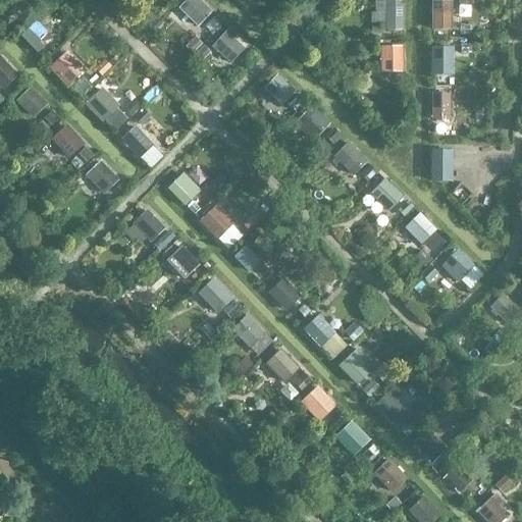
[(181,0),(167,14),(190,38),(204,23),(181,0)]
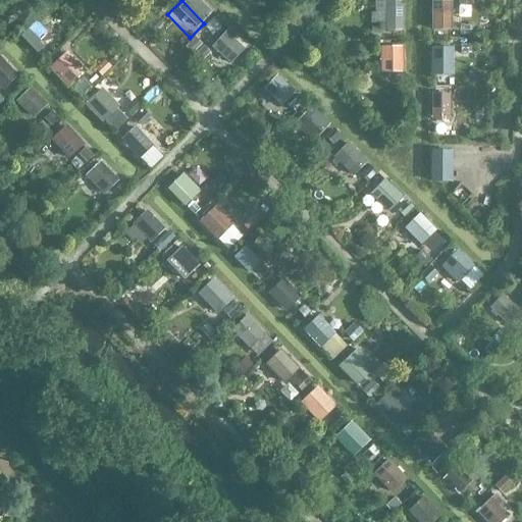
[(432,0),(433,28),(454,28),(454,0),(432,0)]
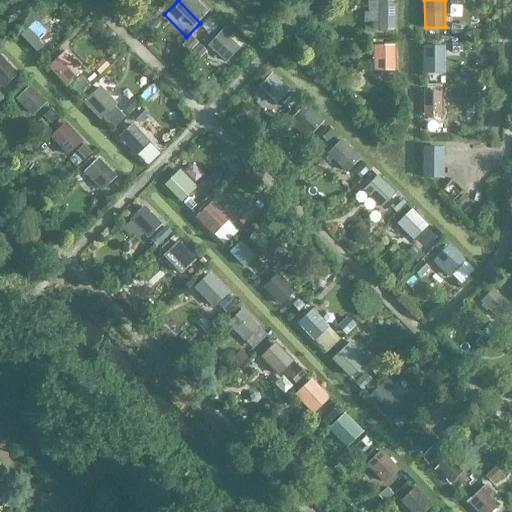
[(451,0),(452,15),(464,14),(463,0),(451,0)]
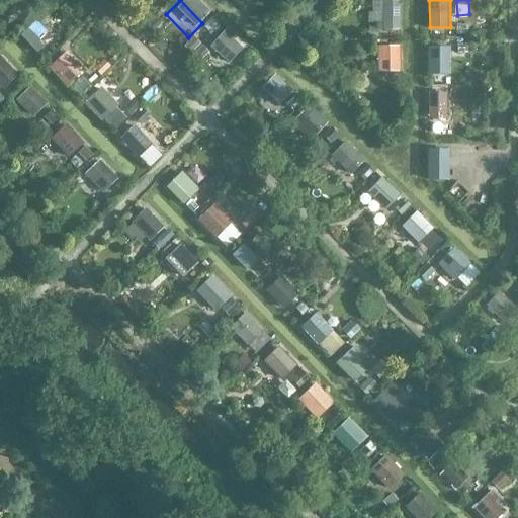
[(366,3),(366,37),(394,37),(394,2),(366,3)]
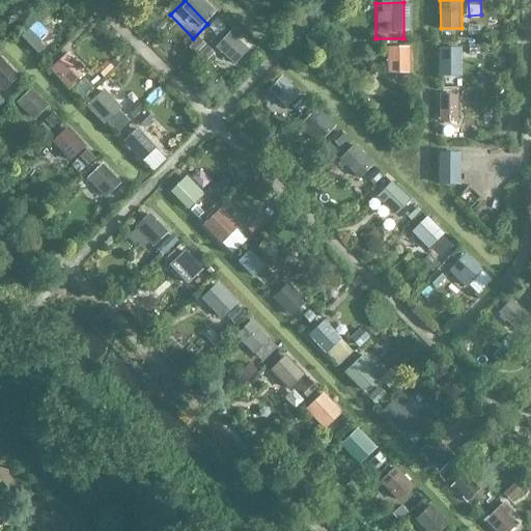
[(234,62),(251,46),(231,26),(215,43),(234,62)]
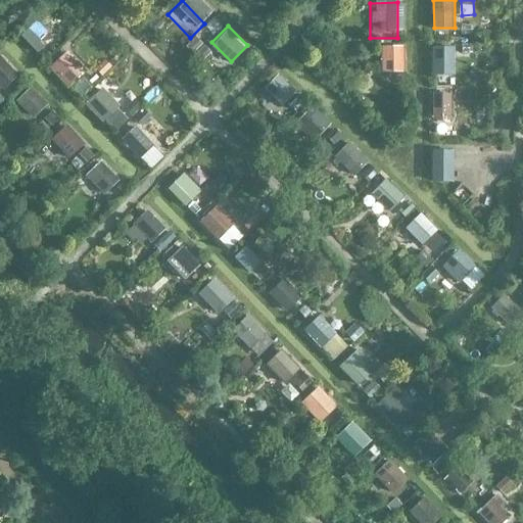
[(30,28),(13,44),(37,68),(53,52),(30,28)]
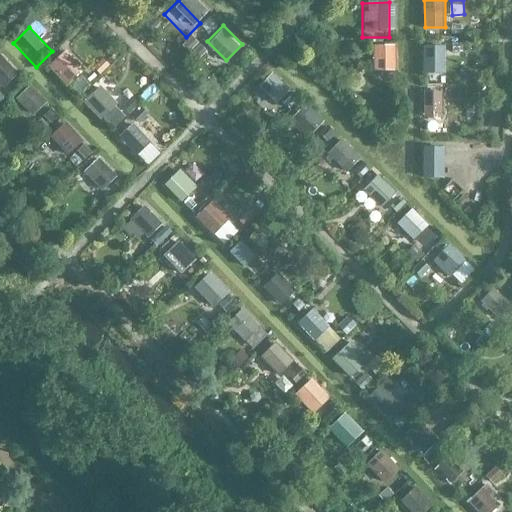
[(376,70),(398,70),(397,42),(375,43),(376,70)]
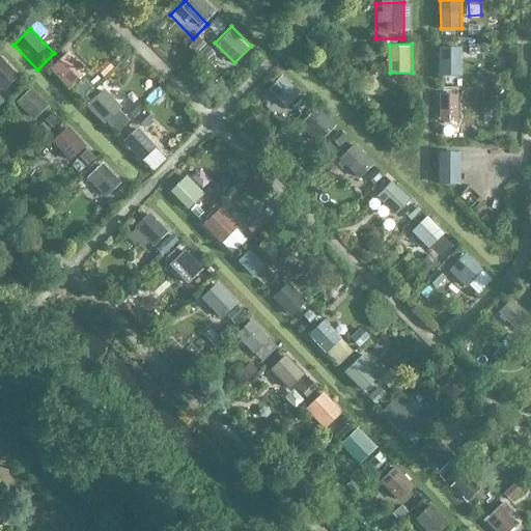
[(427,47),(428,82),(454,81),(452,46),(427,47)]
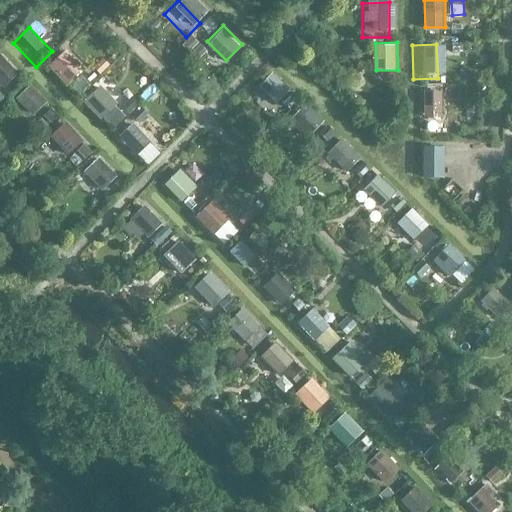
[(66,47),(49,65),(69,85),(86,66),(66,47)]
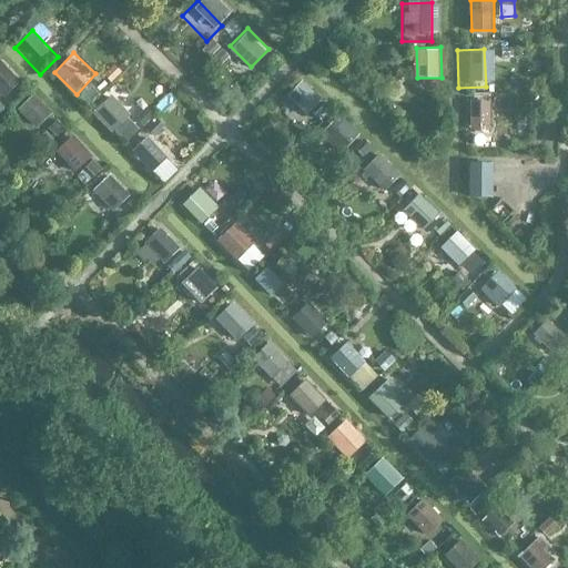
[(0,100),(22,80),(1,57),(0,57),(0,100)]
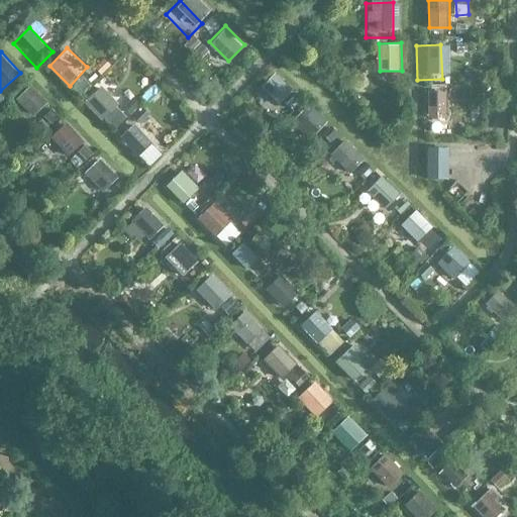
[(255,78),(240,95),(264,116),(279,99),(255,78)]
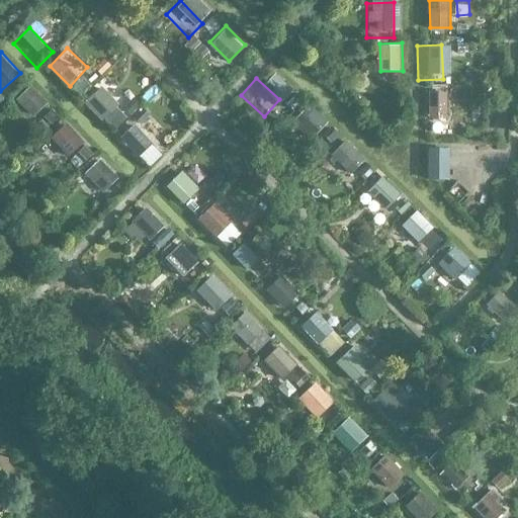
[(86,89),(70,103),(91,124),(106,110),(86,89)]
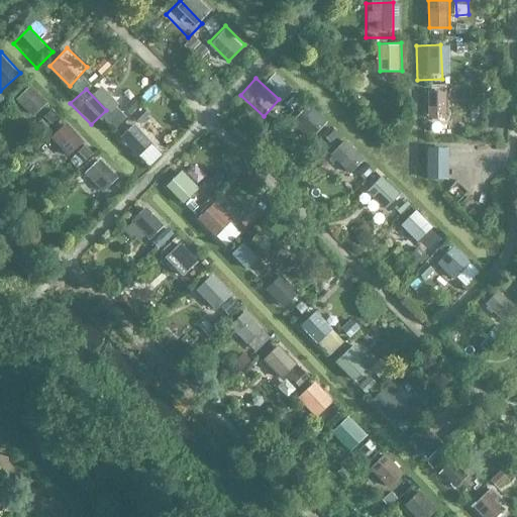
[(428,117),(448,117),(448,90),(427,90),(428,117)]
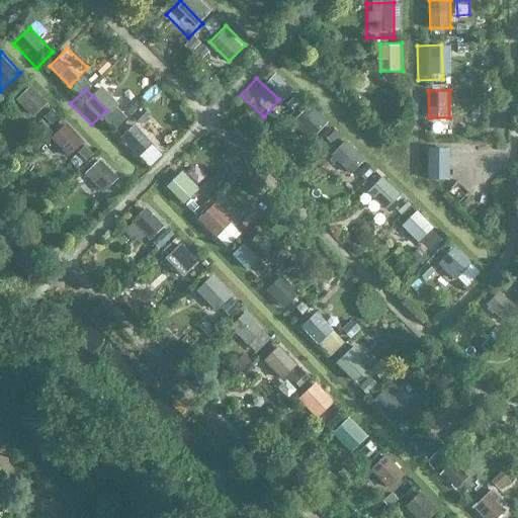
[(21,93),(6,108),(28,132),(44,116),(21,93)]
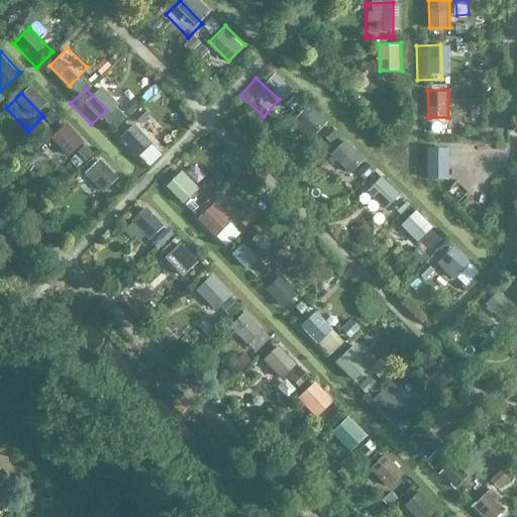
[(312,137),(328,118),(308,102),(292,121),(312,137)]
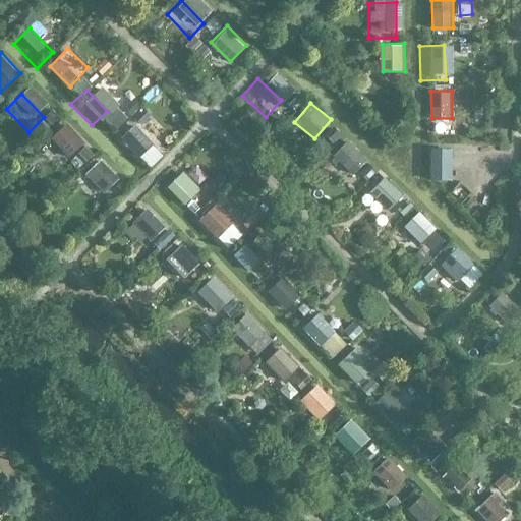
[(68,123),(53,138),(71,156),(87,140),(68,123)]
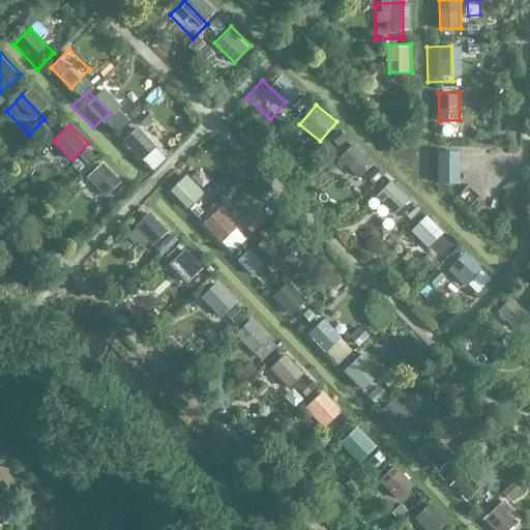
[(138,125),(123,140),(154,170),(168,155),(138,125)]
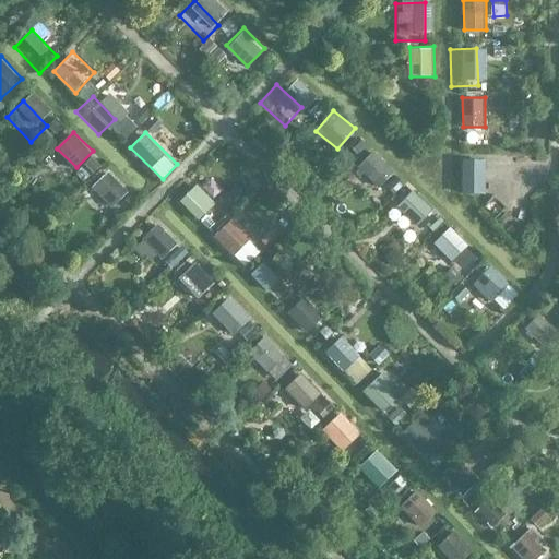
[(353,156),(335,175),(364,202),(381,183),(353,156)]
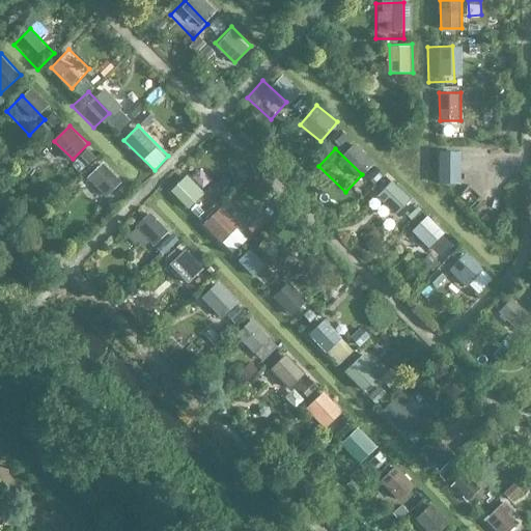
[(455,151),(427,151),(427,189),(455,189),(455,151)]
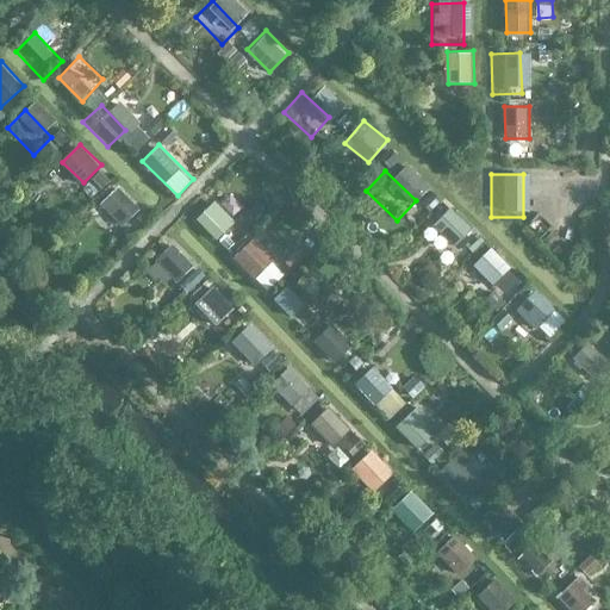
[(419,199),(439,215),(448,204),(429,188),(419,199)]
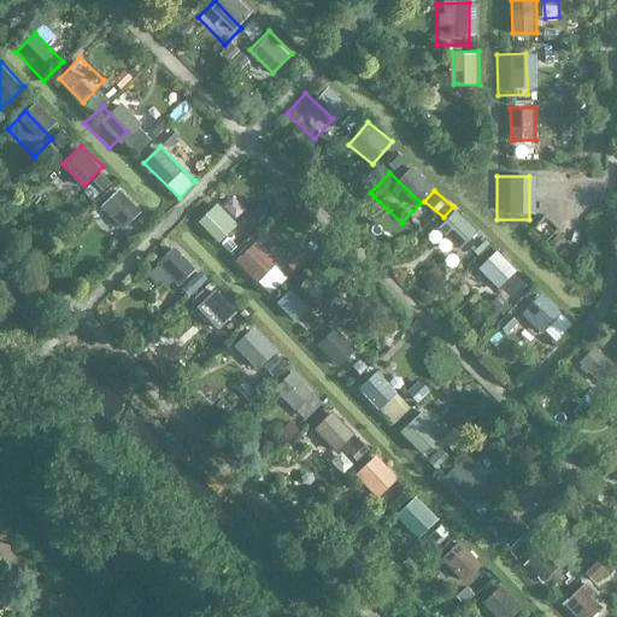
[(81,212),(105,239),(125,219),(103,193),(81,212)]
